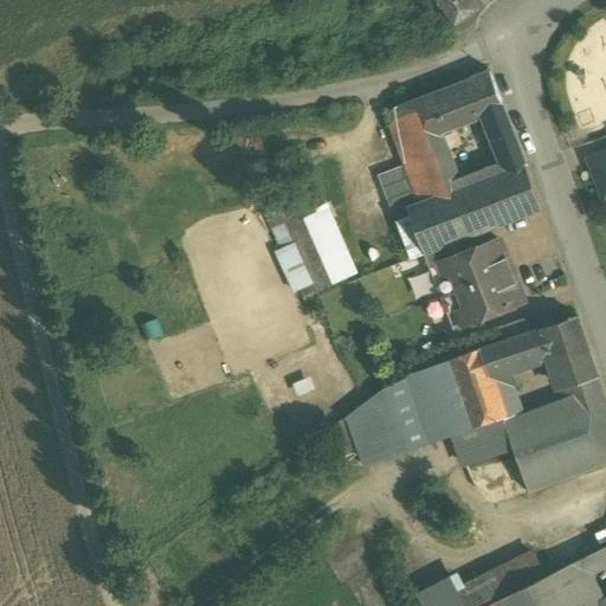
[(470,0),(434,0),(455,27),(478,11),(470,0)]
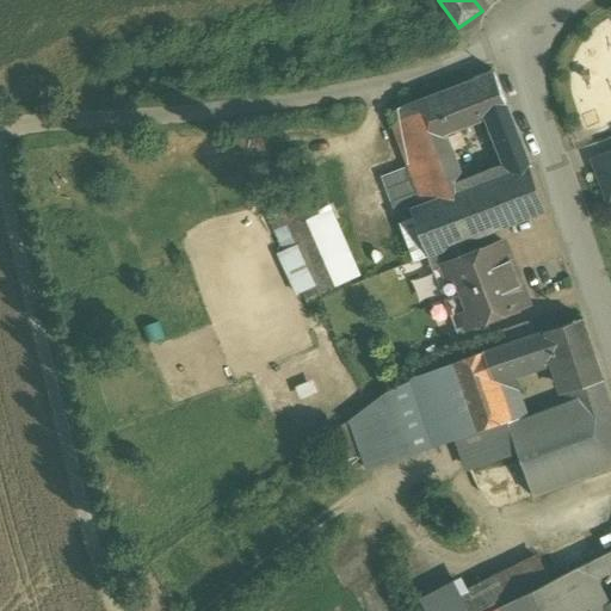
[(494,73),(438,94),(451,127),(488,112),(506,105),(494,73)]
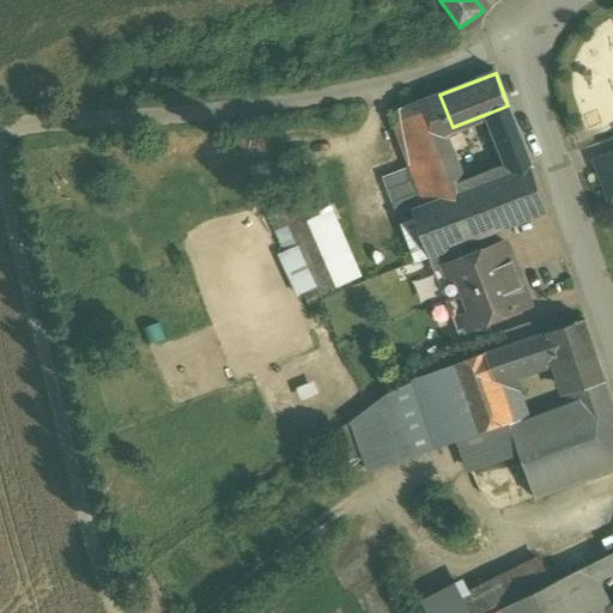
[(448,138),(441,131),(453,127),(439,95),(390,114),(426,206),(413,211),(431,256),(459,246),(499,230),(481,186),(468,190),(448,138)]
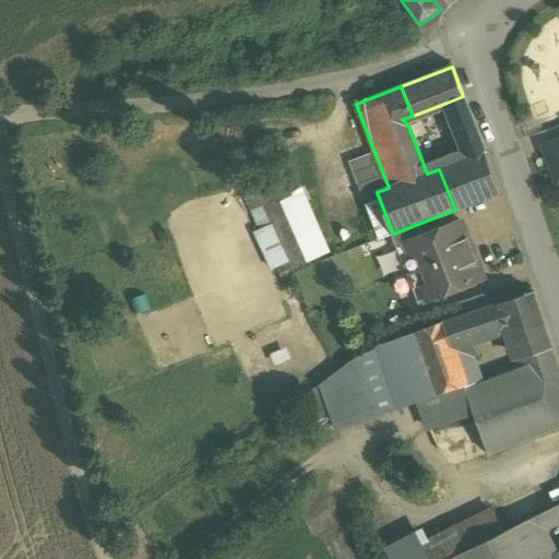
[(463,96),(447,103),(453,121),(471,115),(463,96)]
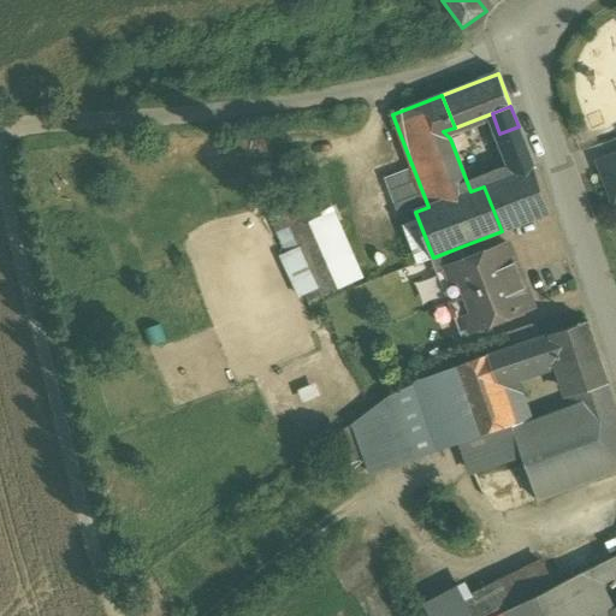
[(515,175),(484,187),(502,231),(551,213),(534,167),(519,126),(499,134),(515,175)]
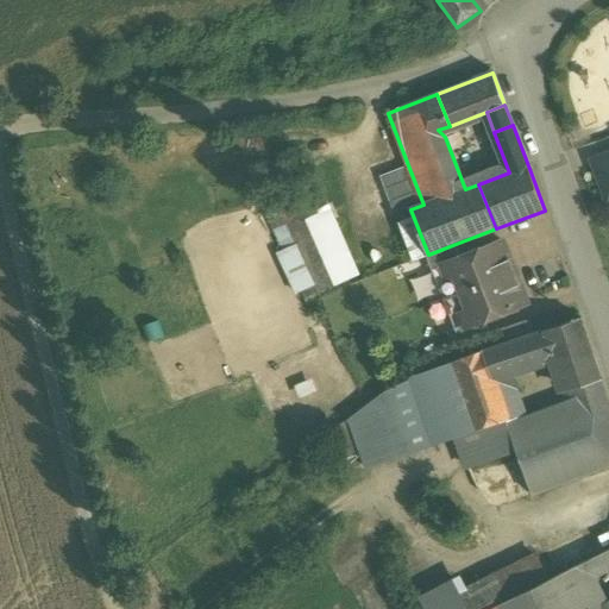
[(608,155),(592,161),(608,201),(608,200),(608,155)]
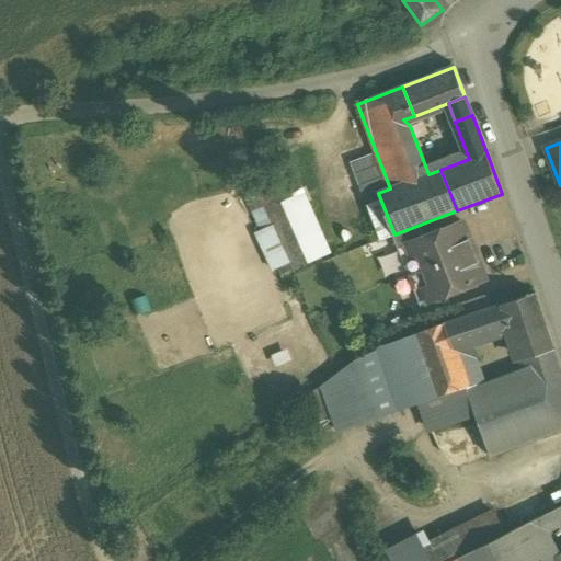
[(277,277),(332,253),(295,165),(240,189),(277,277)]
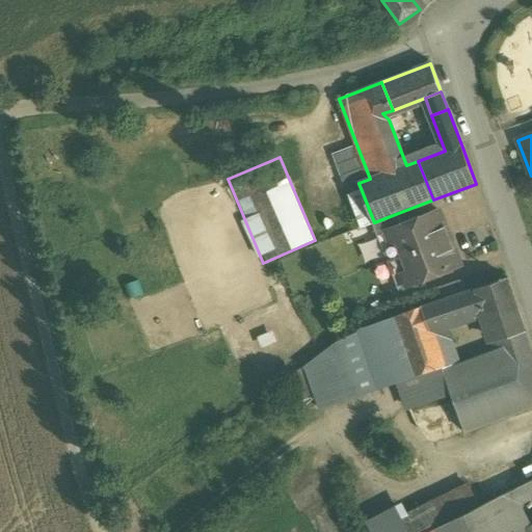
[(402,225),(377,235),(388,262),(450,238),(440,211),(402,225)]
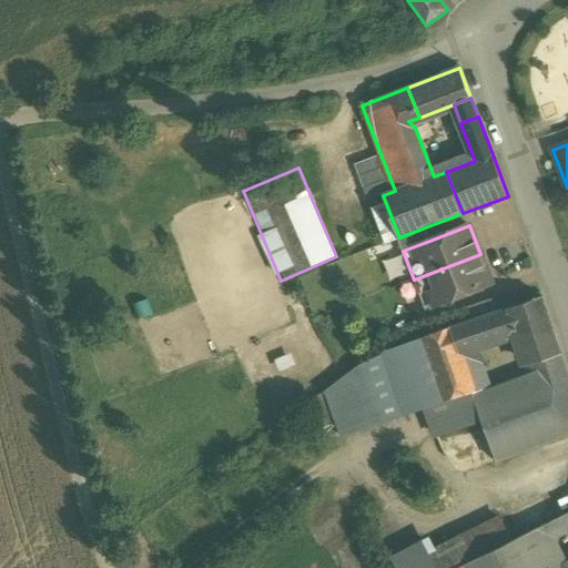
[(399,237),(398,239),(403,251),(429,241),(425,227),(399,237)]
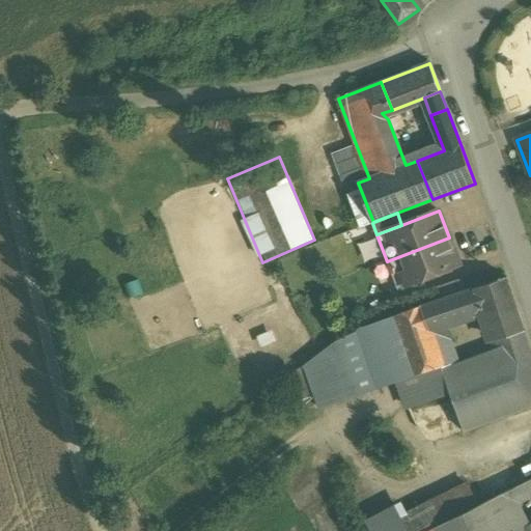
[(449,238),(387,261),(397,287),(422,278),(458,263),(449,238)]
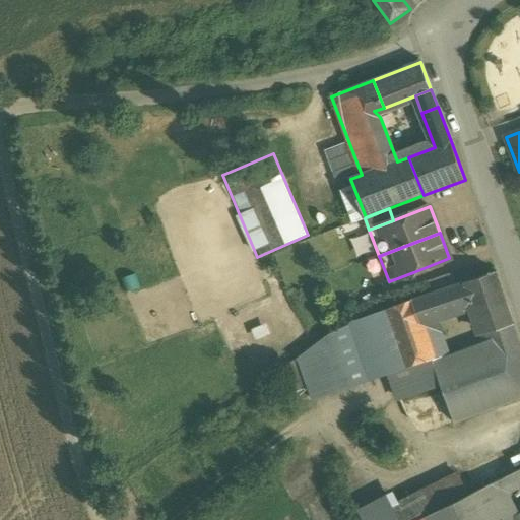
[(496,271),(454,285),(461,307),(473,303),(478,317),(508,307),(496,271)]
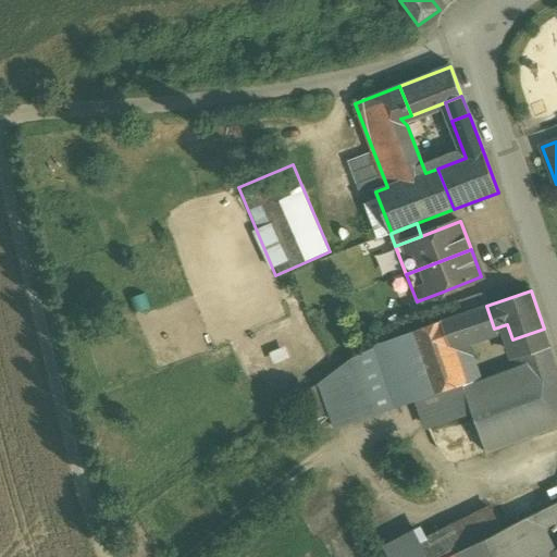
[(443,292),(417,301),(421,313),(447,304),(443,292)]
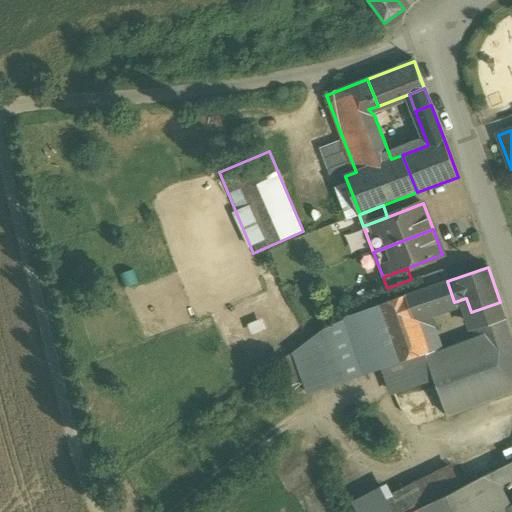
[(447,281),(406,295),(415,318),(440,310),(439,307),(454,302),(447,281)]
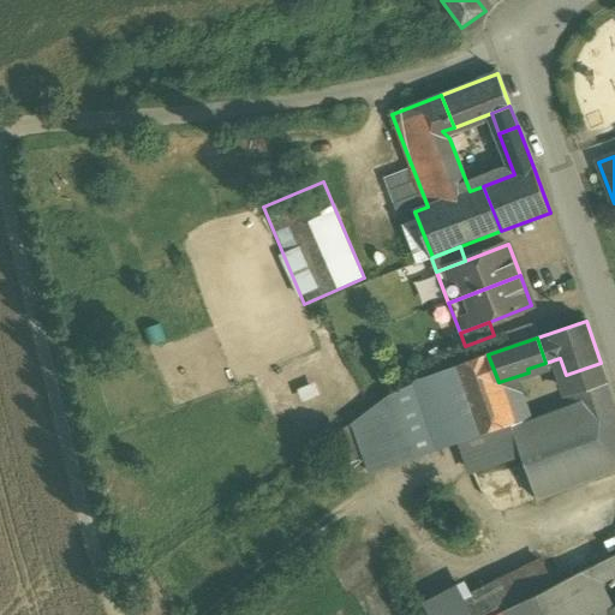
[(488,354),(458,364),(459,366),(417,380),(351,424),(368,473),(485,430),(512,422),(499,382),(488,354)]
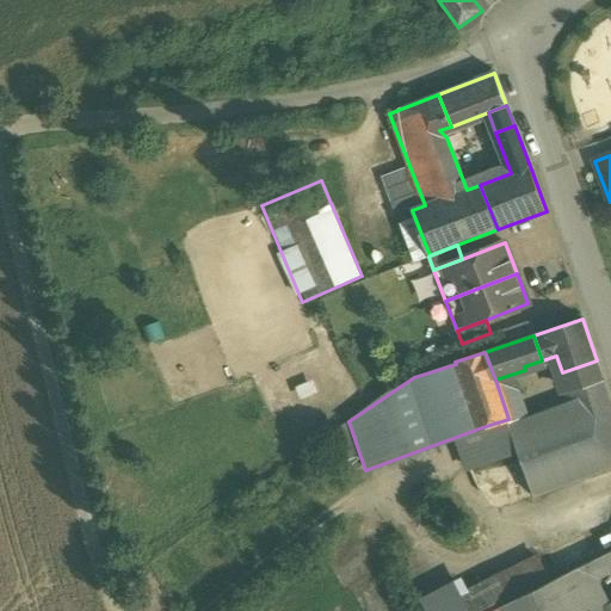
[(597,360),(562,372),(568,390),(602,374),(597,360)]
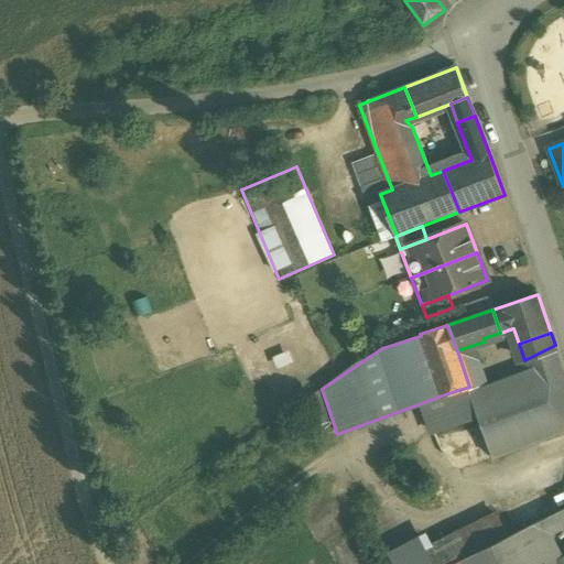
[(563,372),(555,345),(524,360),(529,373),(537,399),(550,435),(563,431),(563,372)]
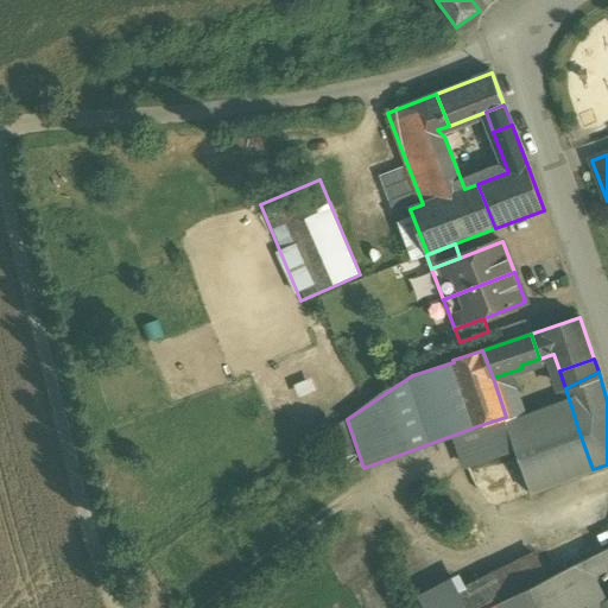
[(570,403),(508,423),(518,450),(578,430),(570,403)]
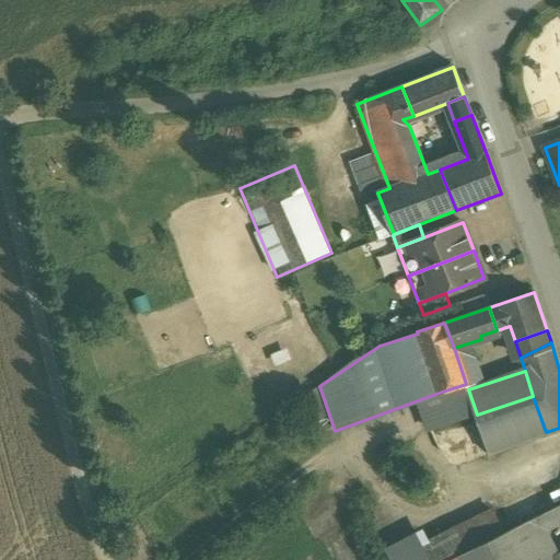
[(466,384),(442,392),(459,443),(483,433),(477,415),(468,389),(466,384)]
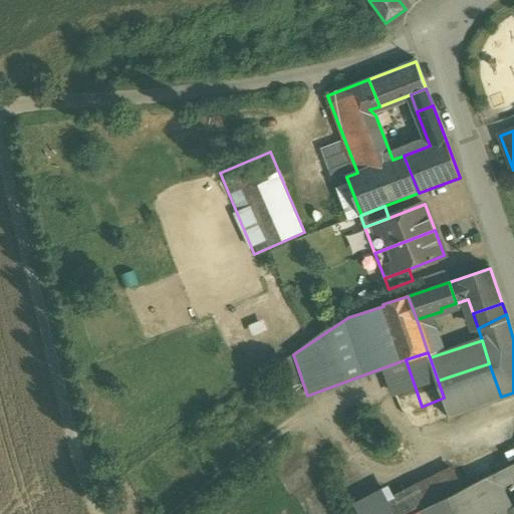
[(501,397),(489,363),(438,380),(444,398),(450,416),(501,397)]
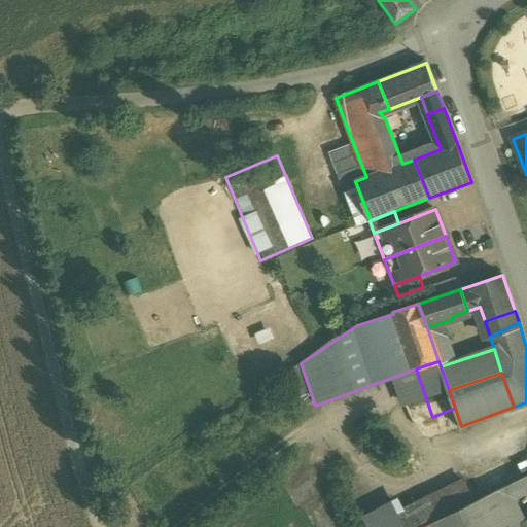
[(526,476),(521,479),(505,487),(512,500),(526,491),(526,476)]
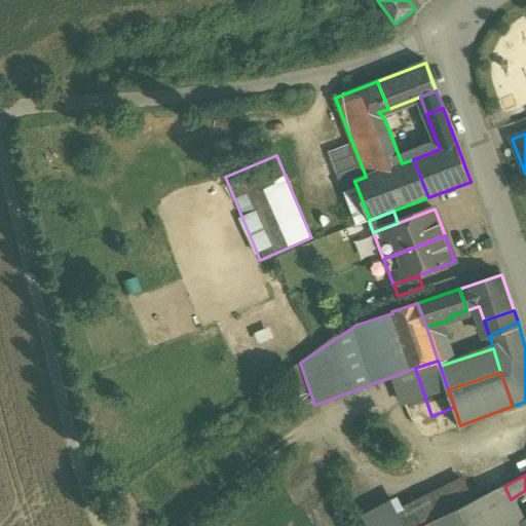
[(361,515),(366,525),(424,525),(438,520),(474,501),(462,479),(404,508),(399,496),(361,515)]
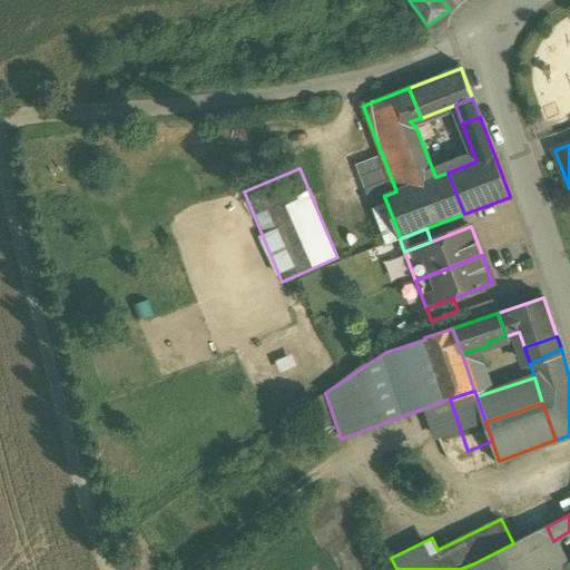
[(513,543),(474,563),(478,569),(568,569),(567,568),(553,541),(547,527),(513,543)]
